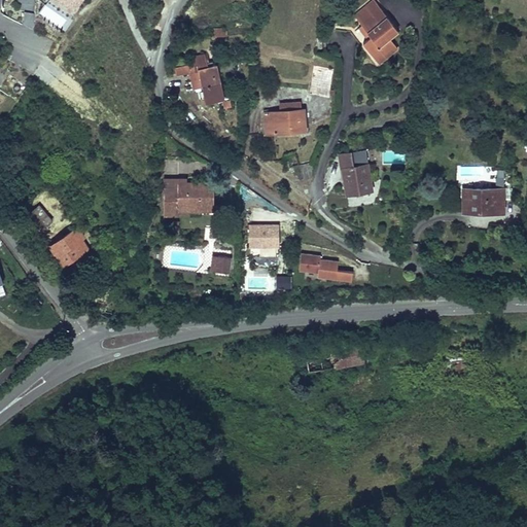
[(81,0),(50,0),(71,14),(81,0)]
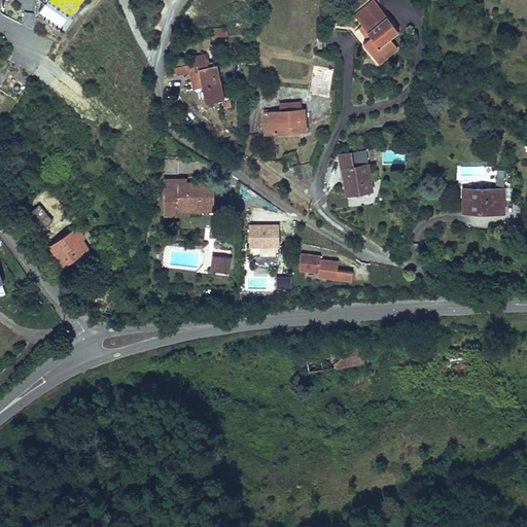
[(363,42),(376,59),(391,47),(385,39),(388,36),(397,29),(374,0),(373,0),(354,15),(362,25),(371,36),(367,39),(363,42)]
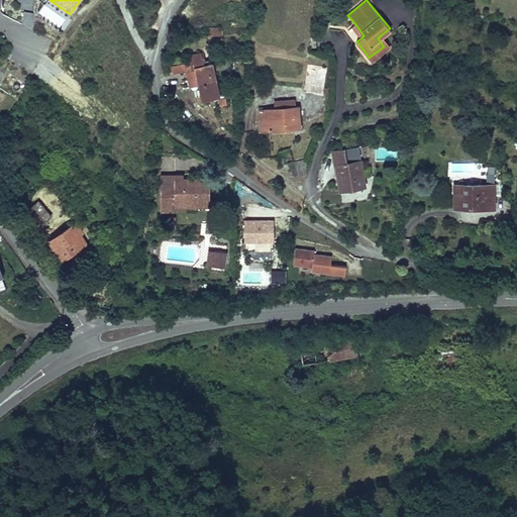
[(61,27),(67,18),(43,3),(37,12),(61,27)]
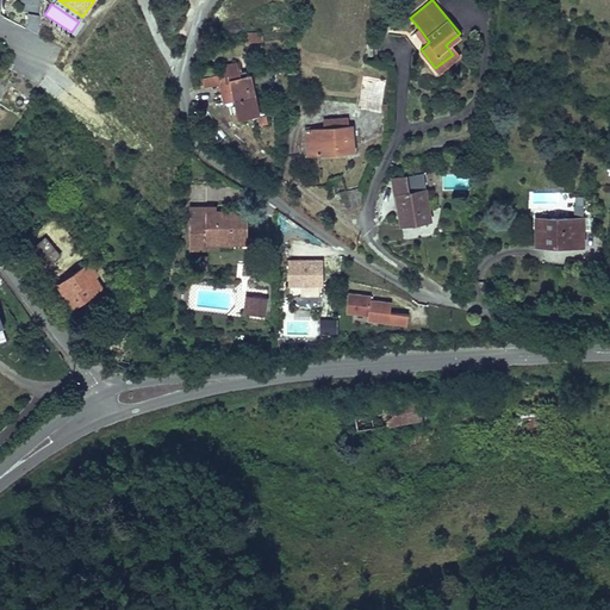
[(415,32),(425,45),(429,42),(419,29),(415,32)]
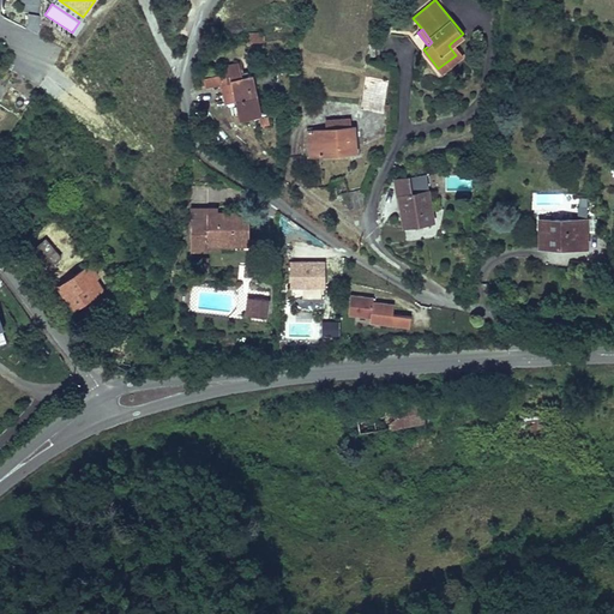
[(259,41),(259,31),(250,31),(250,41),(259,41)]
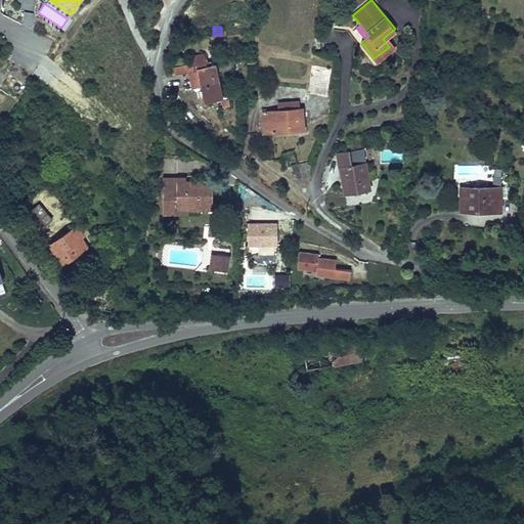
[(386,36),(388,38),(396,31),(395,29),(386,36)]
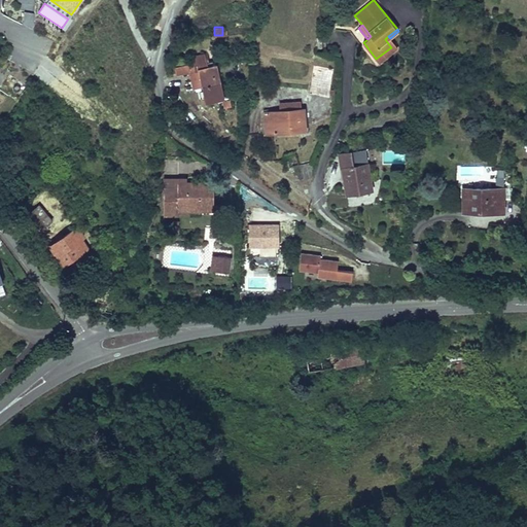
[(391,47),(393,49),(397,46),(390,38),(388,36),(385,39),(391,47)]
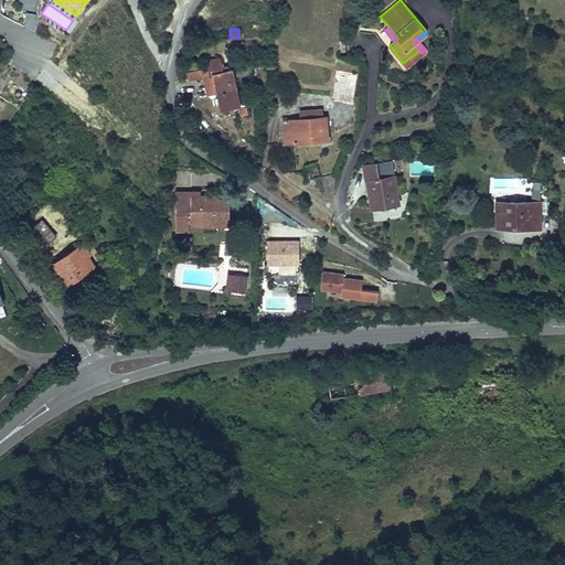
[(422,53),(419,51),(403,63),(406,66),(422,53)]
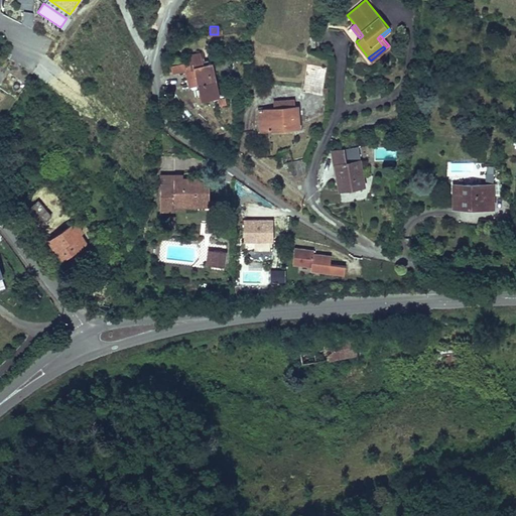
[(209,98),(208,95),(220,92),(218,85),(215,71),(231,67),(229,58),(209,62),(209,59),(203,60),(202,52),(188,55),(189,62),(171,67),(172,74),(186,71),(195,69),(196,77),(188,79),(189,88),(198,86),(202,100),(209,98)]
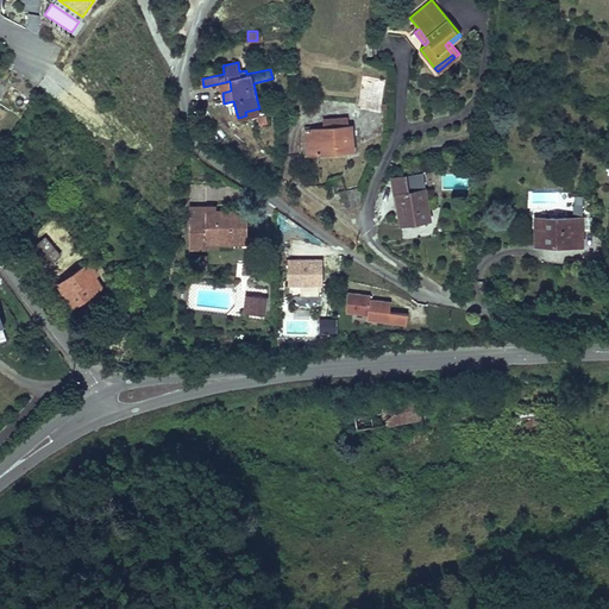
[(363,76),(358,106),(381,110),(385,80),(363,76)]
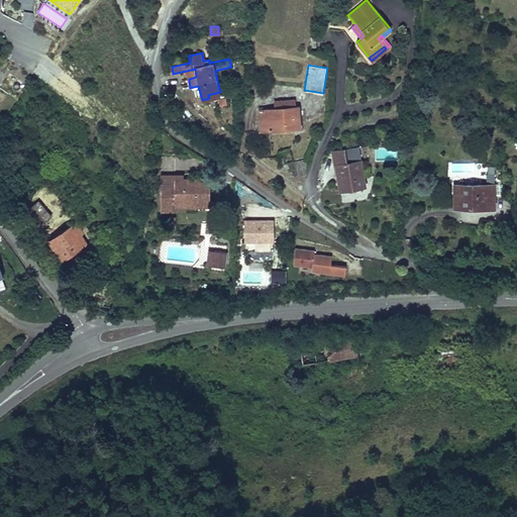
[(187,71),(189,79),(196,77),(195,69),(187,71)]
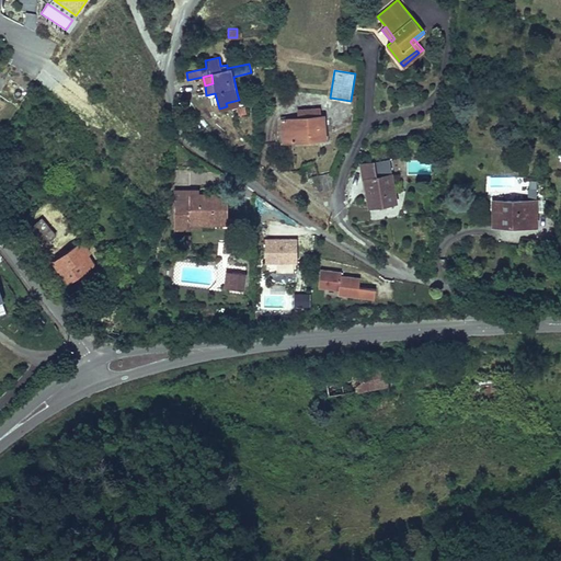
[(239,114),(247,113),(244,103),(240,104),(231,105),(232,109),(238,107),(239,114)]
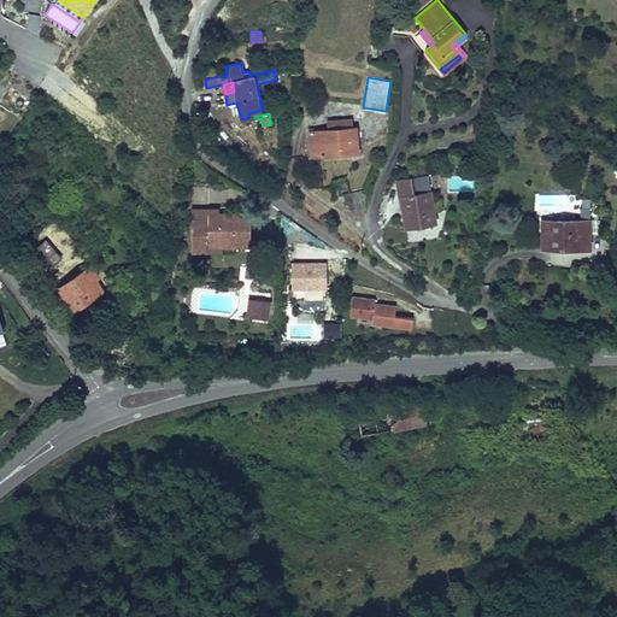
[(310,131),(311,156),(358,152),(356,128),(352,128),(329,130),(310,131)]
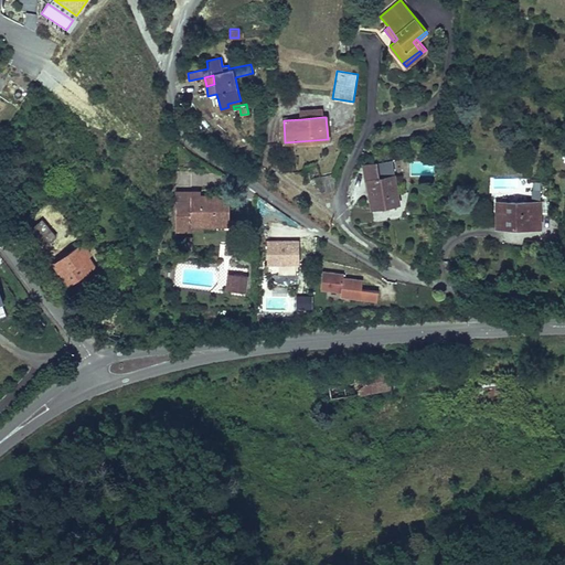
[(400,203),(392,161),(364,167),(372,208),(400,203)]
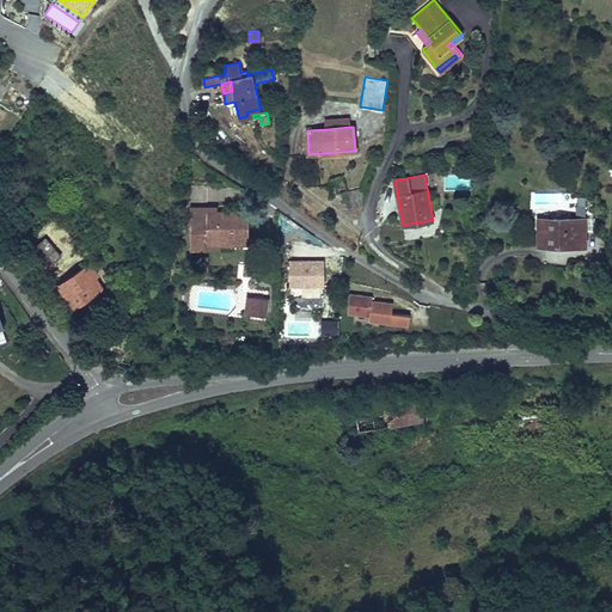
[(344,193),(348,208),(362,204),(363,194),(362,188),(344,193)]
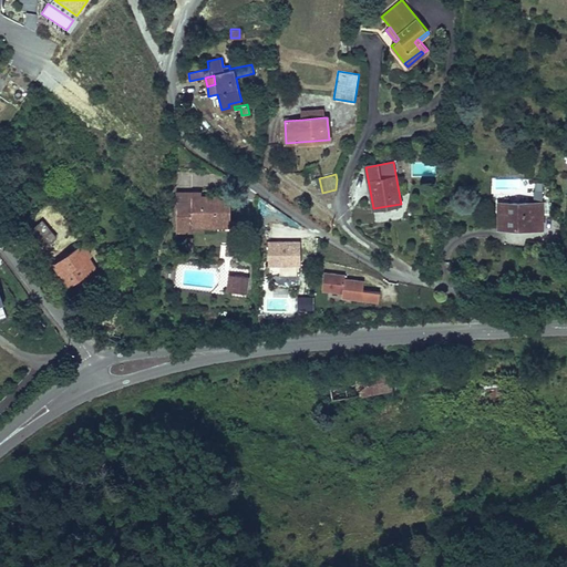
[(552,189),(554,186),(547,179),(544,183),(552,189)]
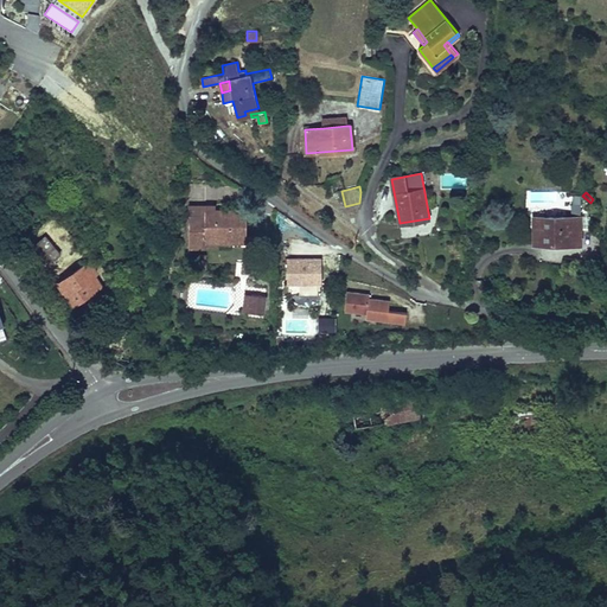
[(572,196),(572,213),(581,213),(581,197),(572,196)]
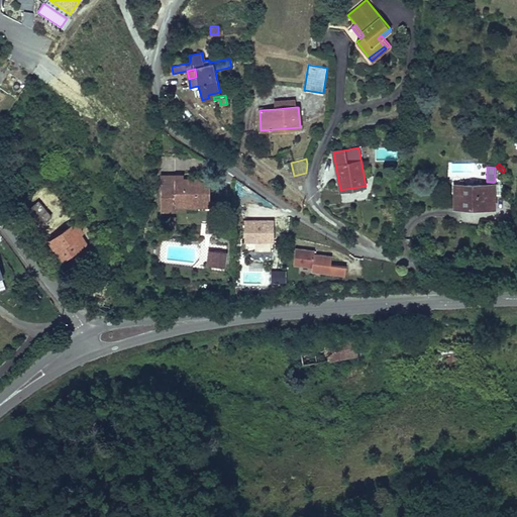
[(209,194),(209,173),(161,173),(161,210),(176,210),(176,208),(176,204),(197,203),(206,203),(206,194),(209,194)]
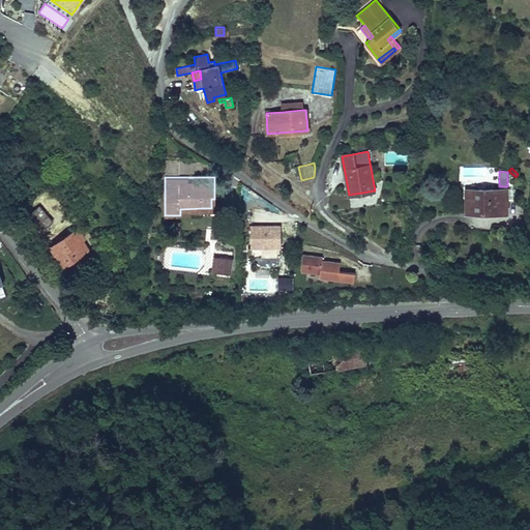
[(471,212),(506,213),(506,189),(471,188),(471,212)]
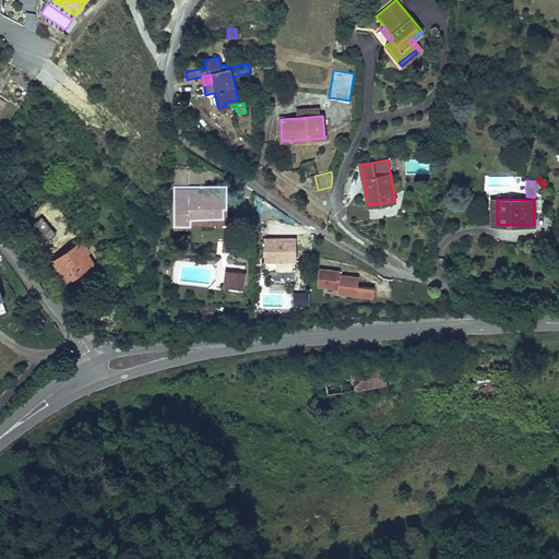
[(31,228),(44,244),(55,234),(42,219),(31,228)]
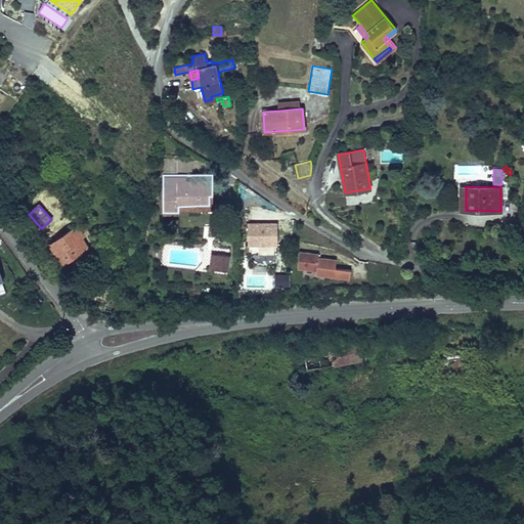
[(62,236),(57,229),(67,223),(63,218),(43,231),(63,263),(87,248),(81,237),(79,235),(82,233),(77,226),(62,236)]
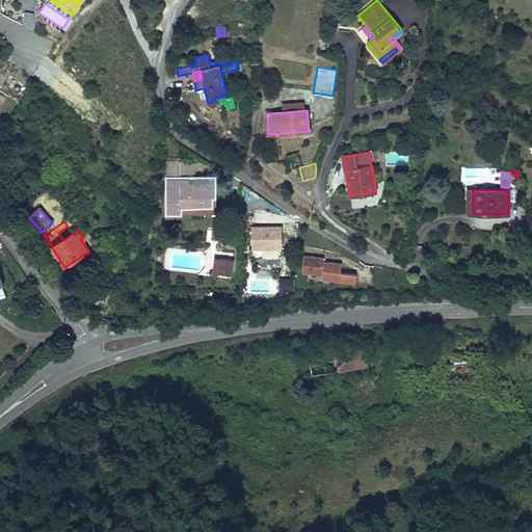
[(281,225),(251,225),(251,257),(282,257),(281,225)]
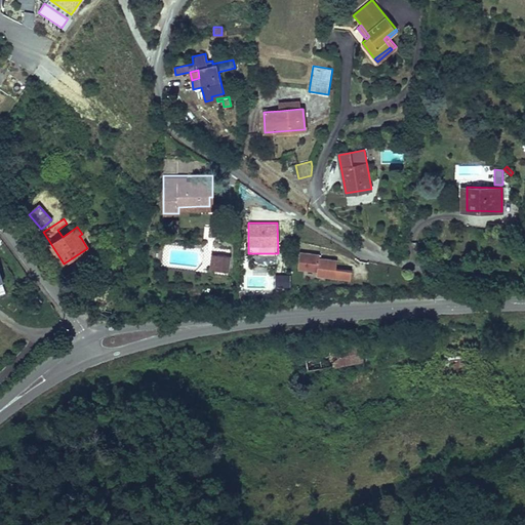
[(298,251),(297,268),(316,270),(316,274),(349,277),(350,269),(335,267),(336,258),(318,256),(319,253),(298,251)]
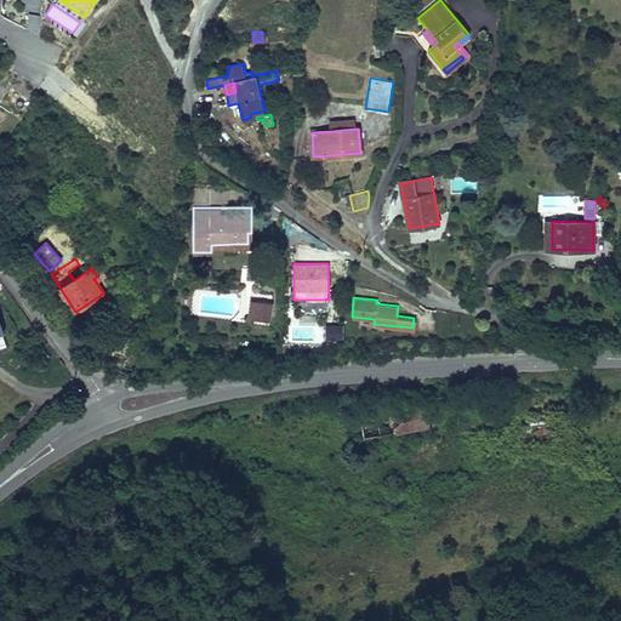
[(271,319),(273,302),(250,300),(248,317),(271,319)]
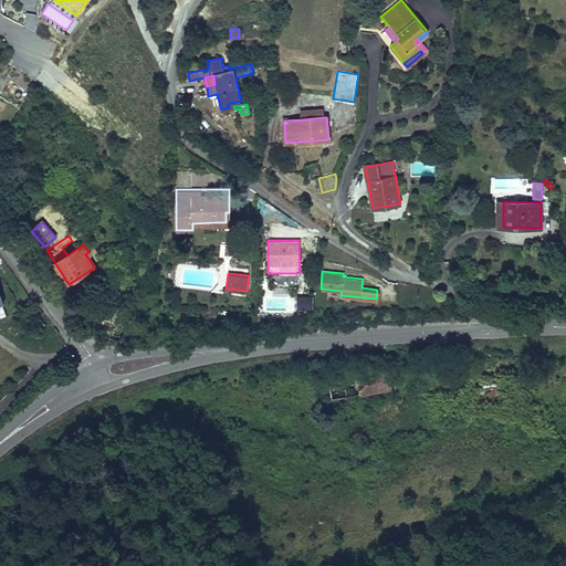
[(296,310),(313,311),(313,297),(297,296),(296,310)]
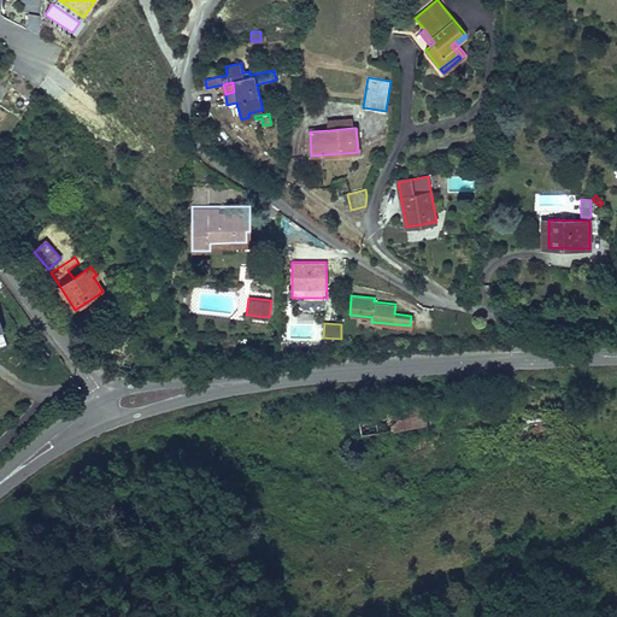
[(36,352),(45,360),(51,356),(42,346),(36,352)]
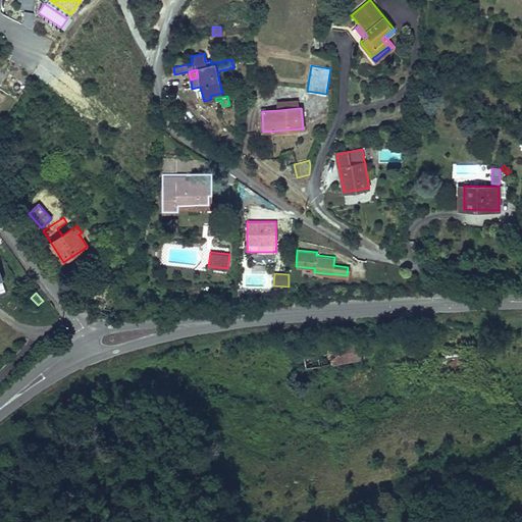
[(294,355),(297,369),(361,358),(358,342),(335,346),(327,349),(294,355)]
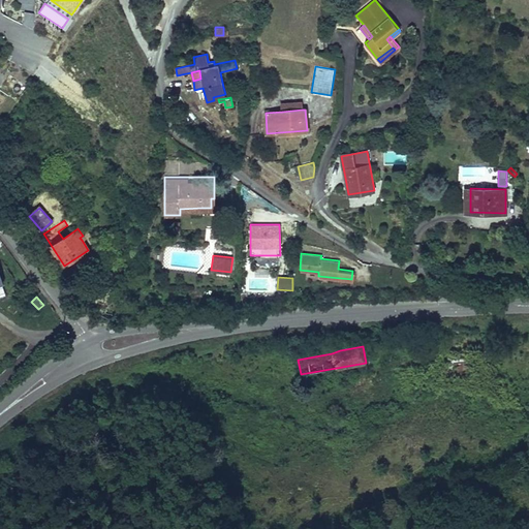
[(466,373),(465,359),(452,359),(452,373),(466,373)]
